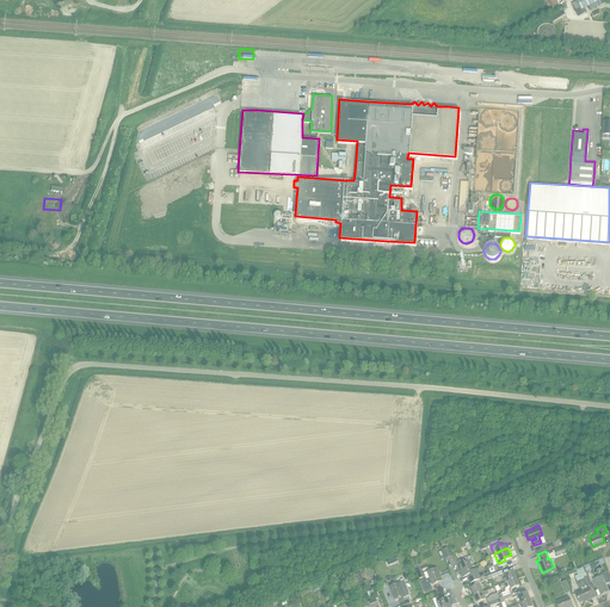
[(470,552),(462,556),(456,558),(460,568),(470,563),(469,559),(473,558),(470,552)]
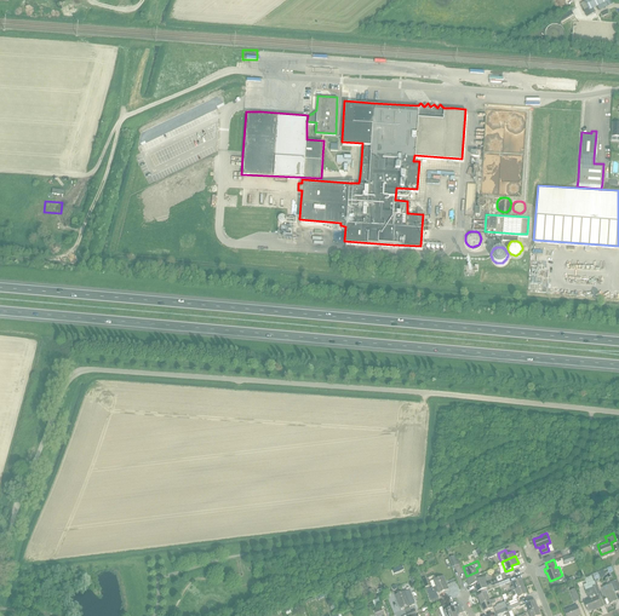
[(584,583),(594,580),(590,569),(583,573),(585,577),(582,579),(584,583)]
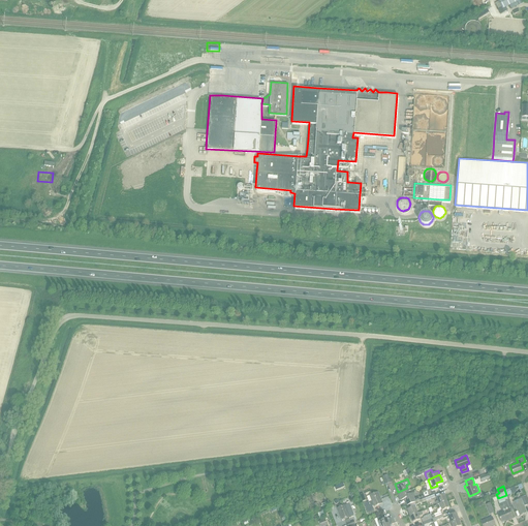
[(408,492),(407,488),(398,492),(400,497),(404,496),(406,502),(414,499),(411,491),(408,492)]
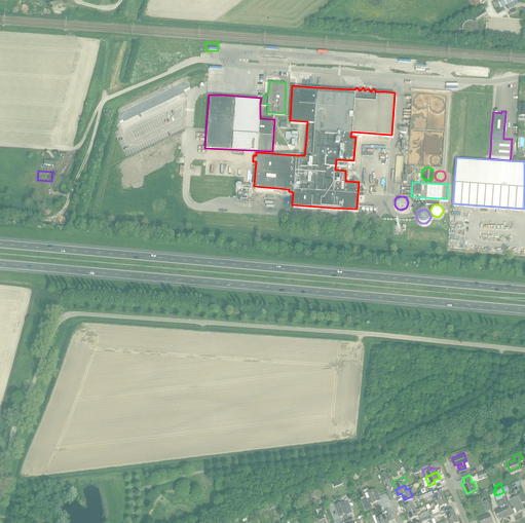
[(366,496),(361,498),(365,508),(371,505),(369,500),(371,499),(371,500),(379,497),(376,492),(377,491),(375,486),(364,491),(366,496)]
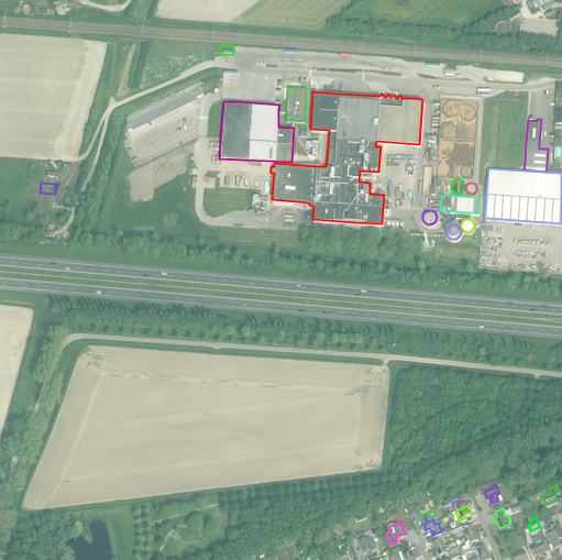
[(462,531),(464,535),(475,530),(472,524),(464,527),(465,529),(462,531)]
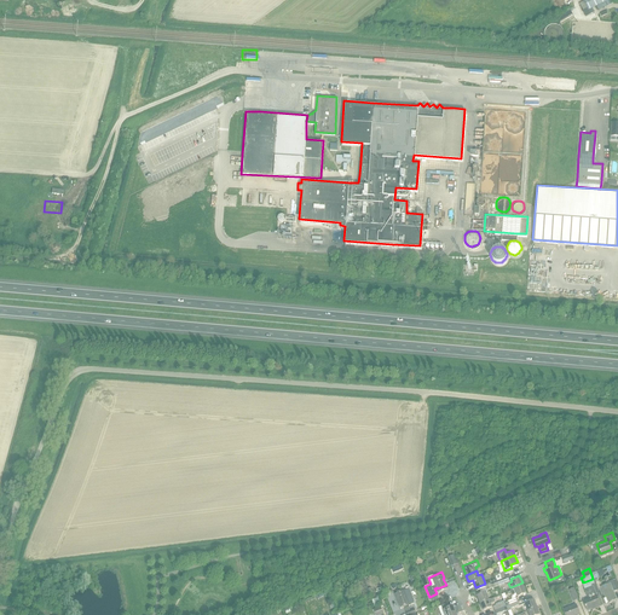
[(607,580),(600,584),(604,595),(602,595),(605,601),(607,599),(612,598),(612,597),(616,596),(612,589),(616,587),(612,576),(606,579),(607,580)]
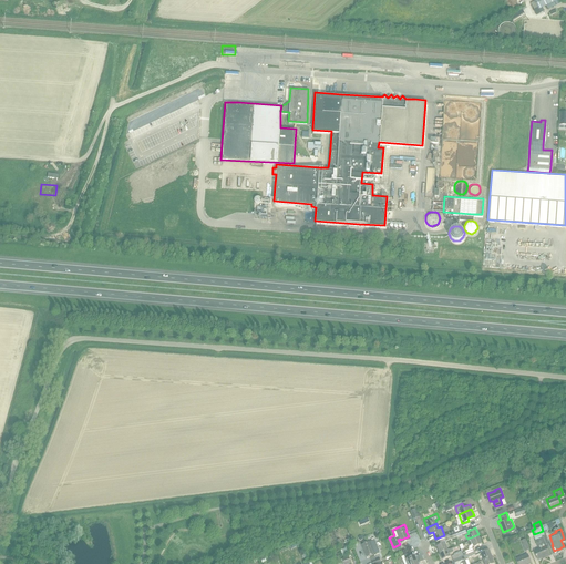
[(537,546),(533,549),(536,557),(543,554),(544,555),(552,552),(544,533),(534,537),(537,546)]
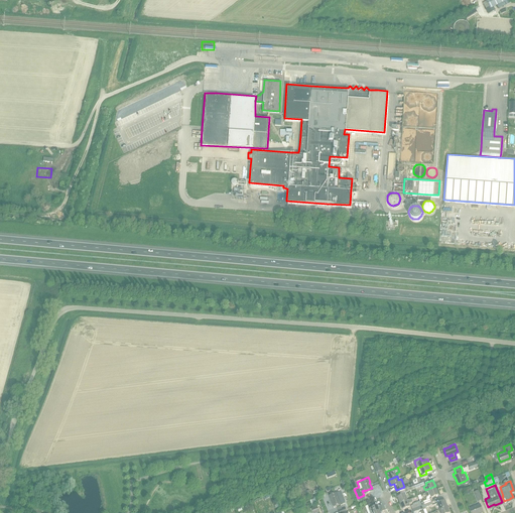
[(437,492),(435,486),(425,490),(424,490),(425,493),(426,493),(429,492),(430,495),(437,492)]
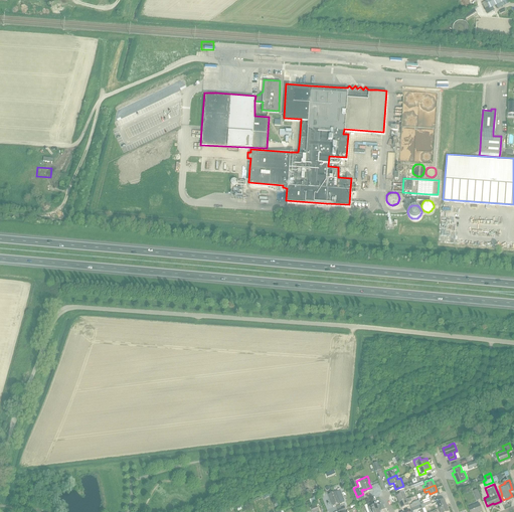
[(339,487),(327,492),(332,503),(343,498),(339,487)]
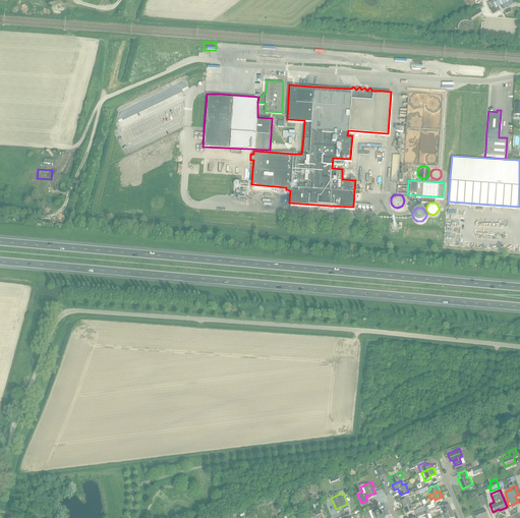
[(400,499),(403,505),(410,502),(408,496),(400,499)]
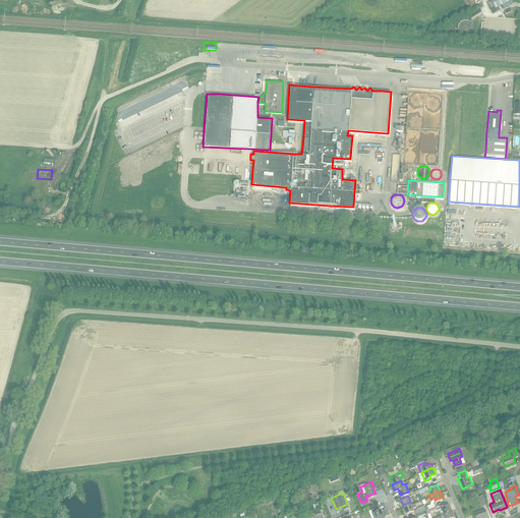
[(410,502),(403,505),(405,512),(413,509),(411,505),(415,504),(414,501),(410,502)]
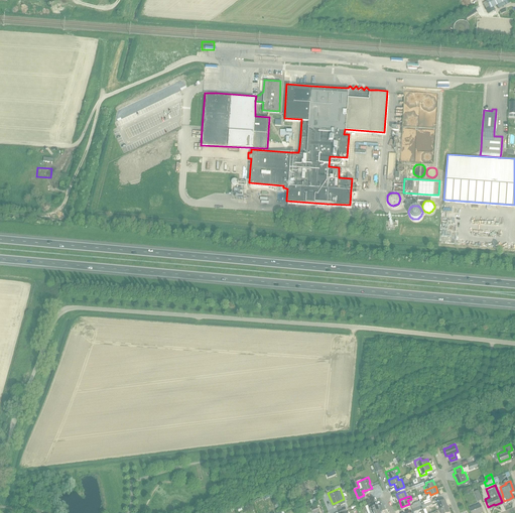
[(424,505),(431,502),(429,496),(422,499),(423,502),(421,503),(422,507),(424,506),(424,505)]
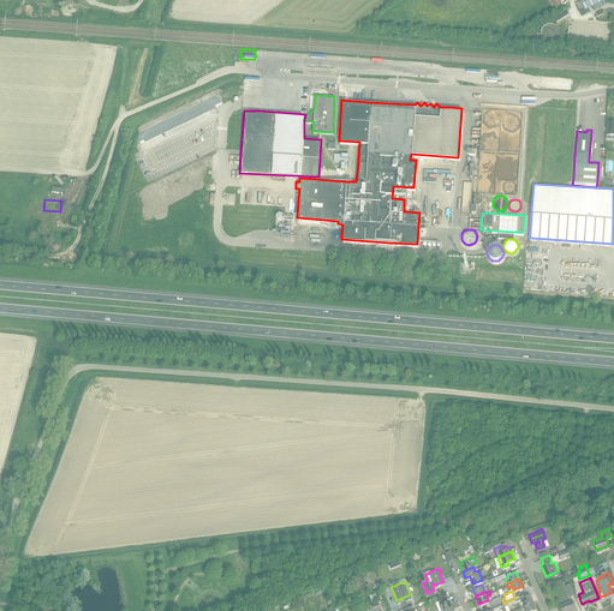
[(499,600),(501,599),(501,595),(500,593),(492,597),(490,598),(488,599),(492,607),(500,604),(499,600)]
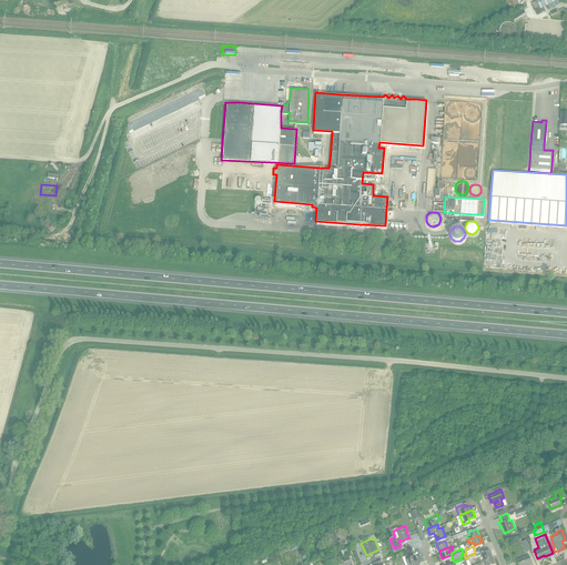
[(481,552),(483,558),(492,555),(488,548),(481,552)]
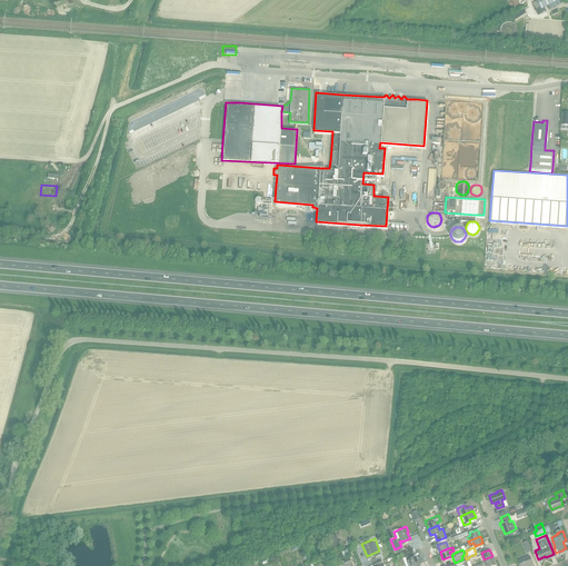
[(405,555),(402,556),(406,565),(408,565),(417,560),(415,555),(412,556),(410,552),(405,555)]
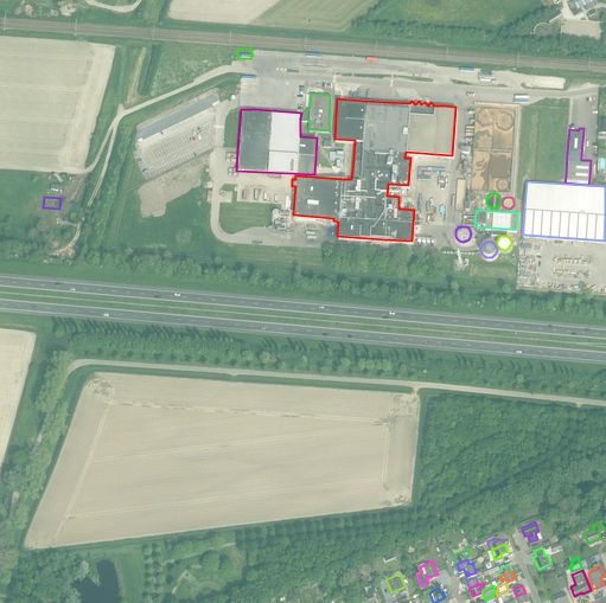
[(563,589),(552,595),(554,602),(556,602),(562,601),(562,602),(568,600),(563,589)]
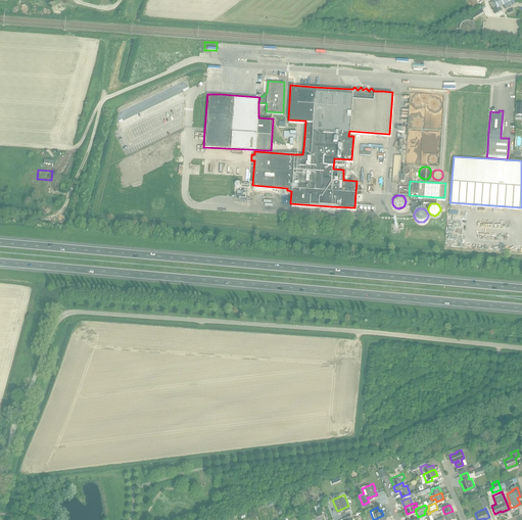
[(323,519),(322,516),(323,516),(320,510),(315,513),(317,519),(323,519)]
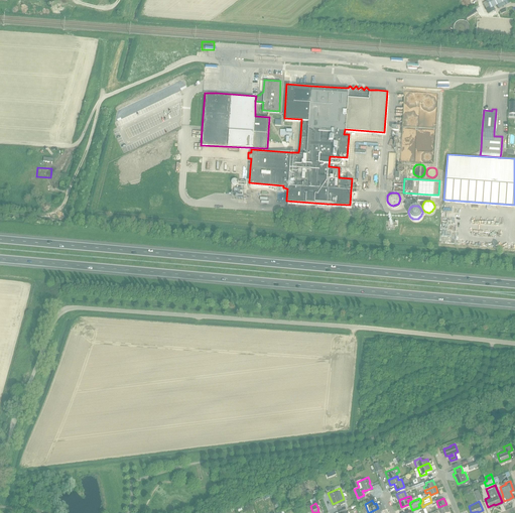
[(448,510),(446,504),(438,507),(441,512),(448,510)]
